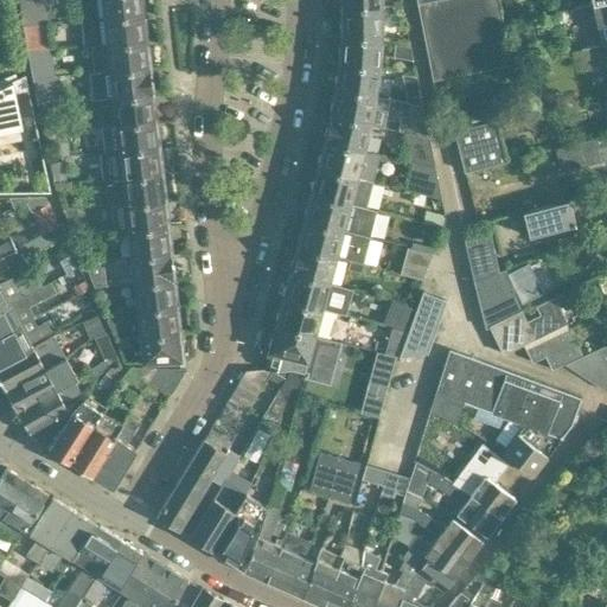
[(17,0),(23,25),(49,24),(45,0),(17,0)]
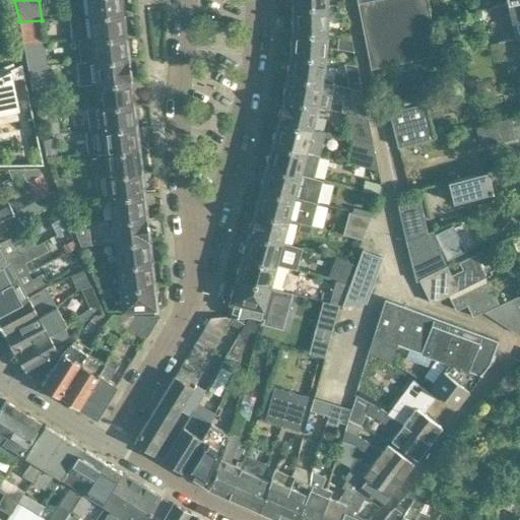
[(121,0),(120,0),(67,0),(70,17),(123,13),(123,10),(124,9),(123,2),(121,0)]
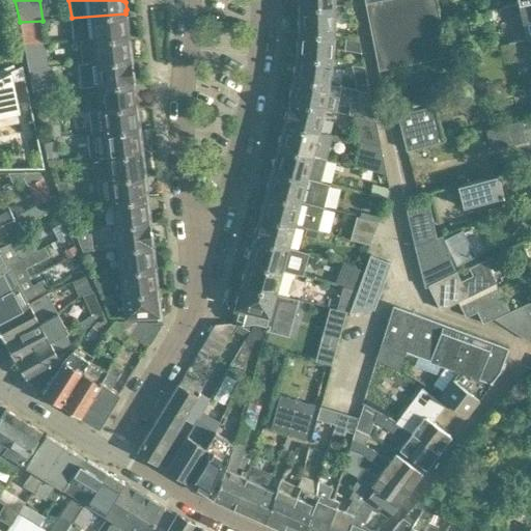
[(363,0),(379,71),(447,56),(436,0),(363,0)]
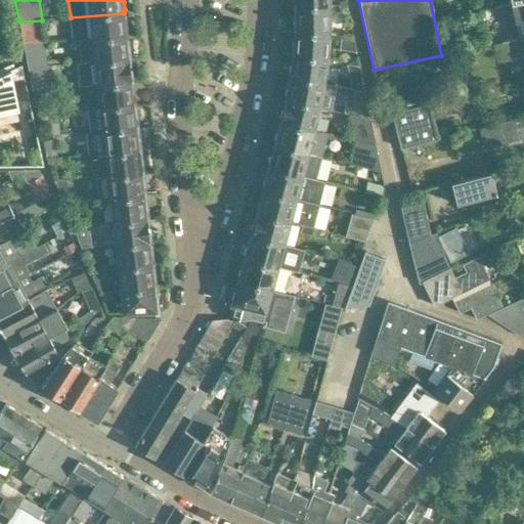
[(523,0),(512,3),(520,40),(523,38),(523,0)]
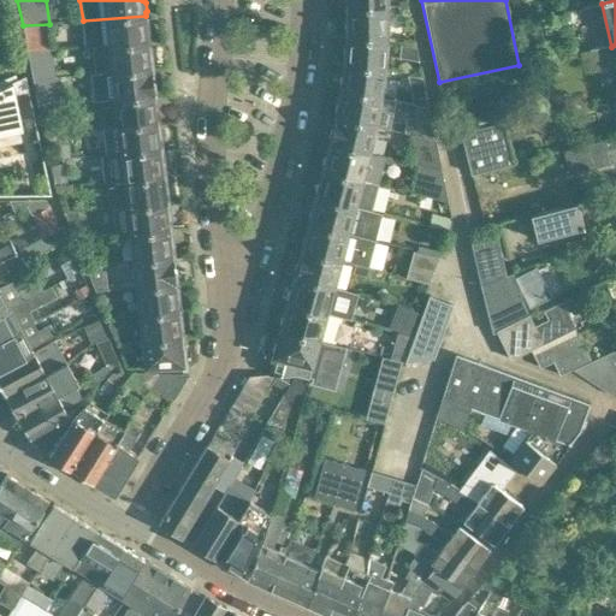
[(388,41),(388,6),(347,9),(348,19),(344,23),(345,30),(347,30),(347,36),(388,41)]
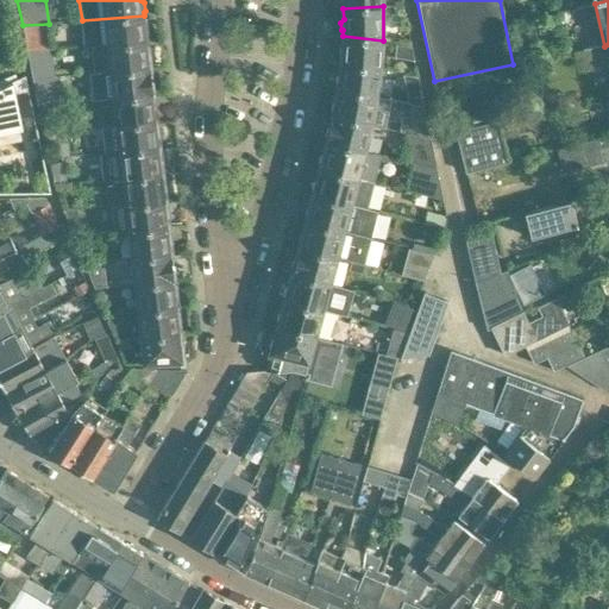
[(145,26),(144,16),(82,20),(85,48),(92,46),(146,43),(146,37),(149,36),(148,29),(145,26)]
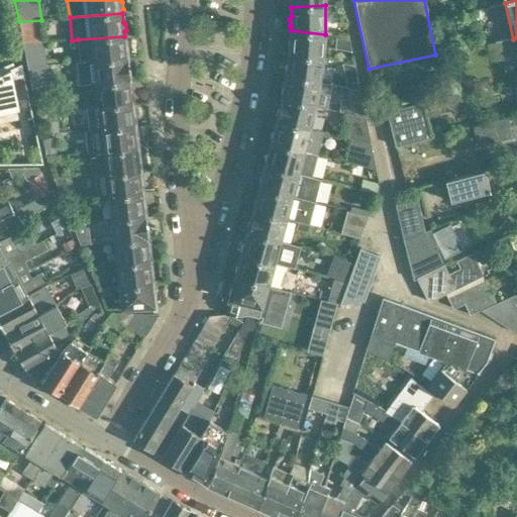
[(30,21),(19,21),(23,44),(35,43),(30,21)]
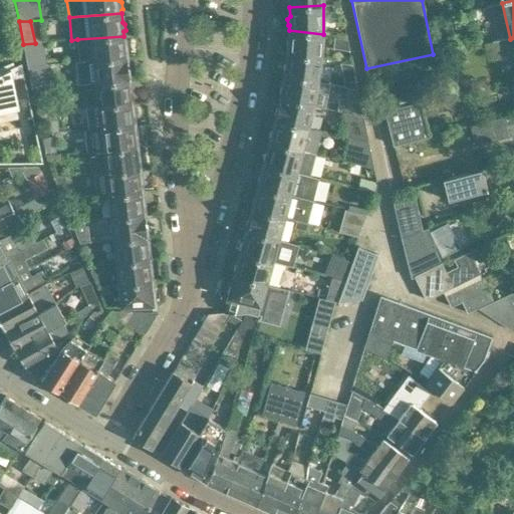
[(323,36),(323,34),(289,30),(289,40),(287,41),(285,47),(288,49),(287,53),(321,57),(323,36)]
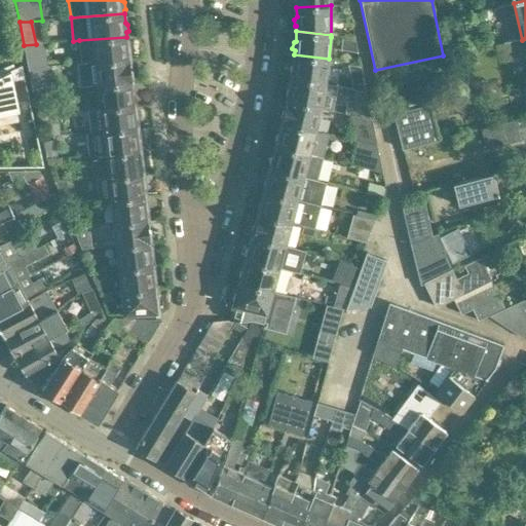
[(127,45),(126,37),(79,40),(81,63),(129,60),(128,57),(130,54),(130,47),(127,45)]
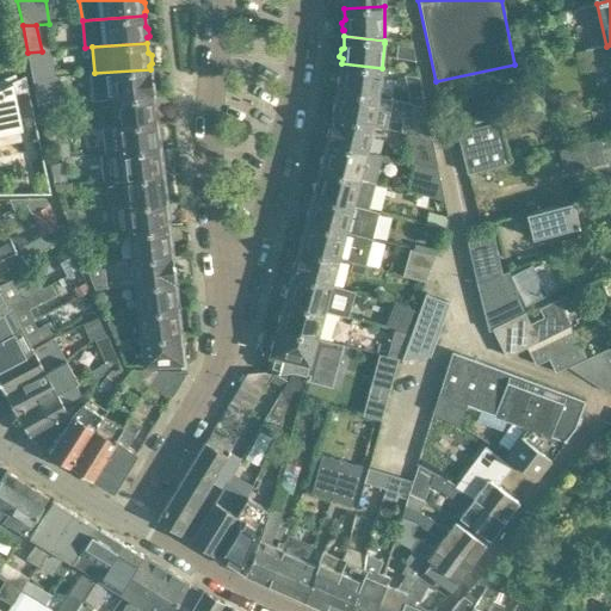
[(414,61),(413,47),(402,45),(397,44),(396,59),(414,61)]
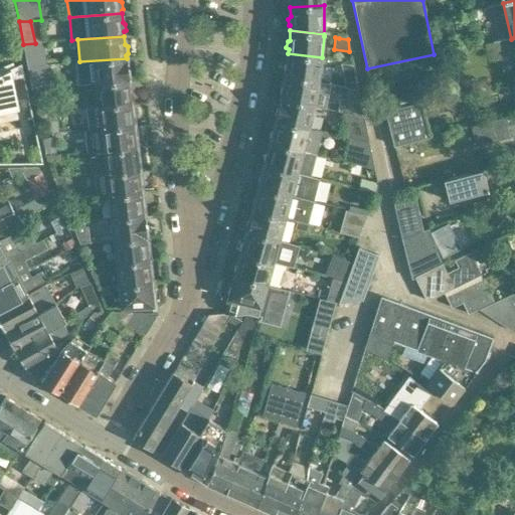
[(46,62),(43,42),(35,43),(23,44),(28,66),(49,64),(48,63),(46,62)]
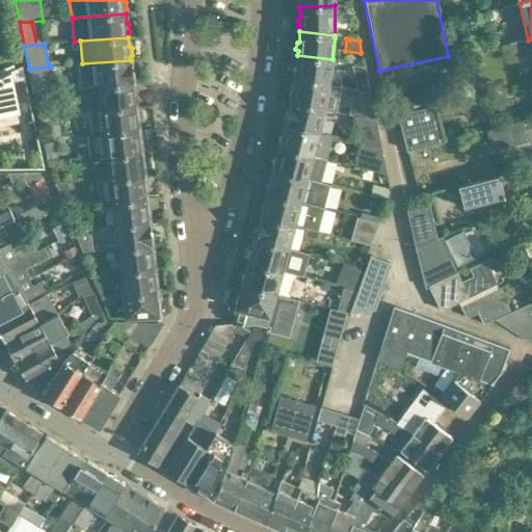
[(329,83),(333,59),(297,55),(296,65),(294,65),(292,72),(295,75),(294,79),(329,84),(329,83)]
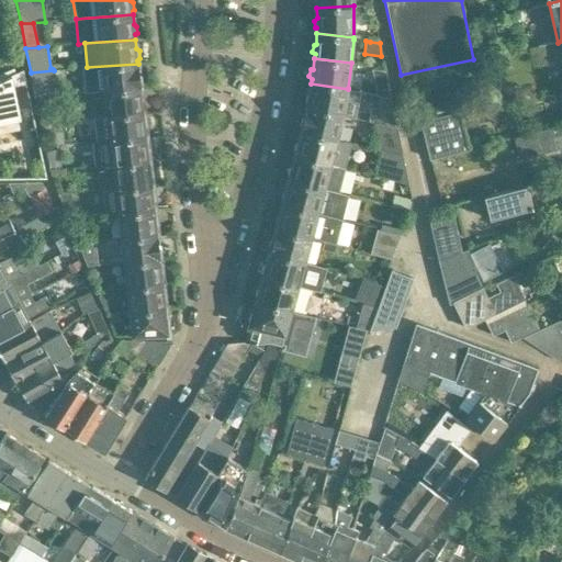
[(139,74),(138,64),(87,67),(82,68),(85,92),(105,91),(142,88),(141,85),(143,82),(142,75),(139,74)]
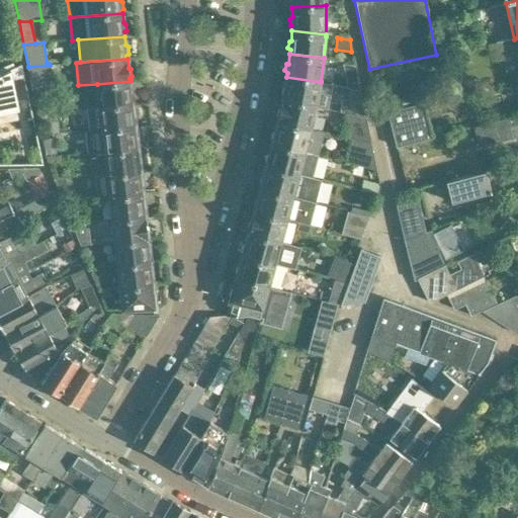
[(355,64),(344,61),(349,87),(350,87),(349,89),(361,92),(355,64)]
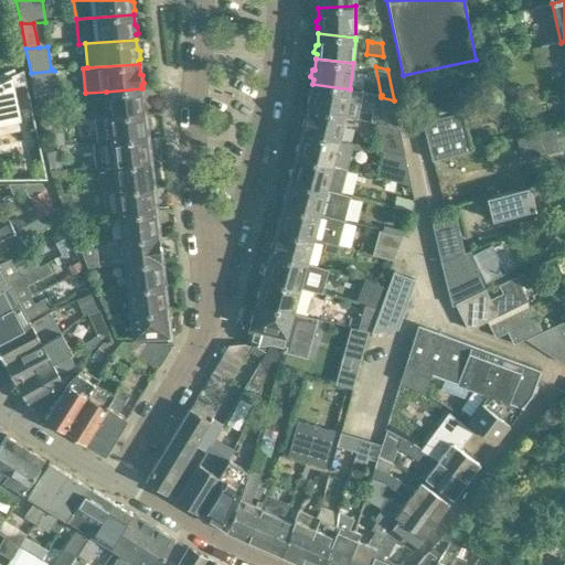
[(0,178),(48,178),(24,70),(12,75),(0,81),(0,178)]
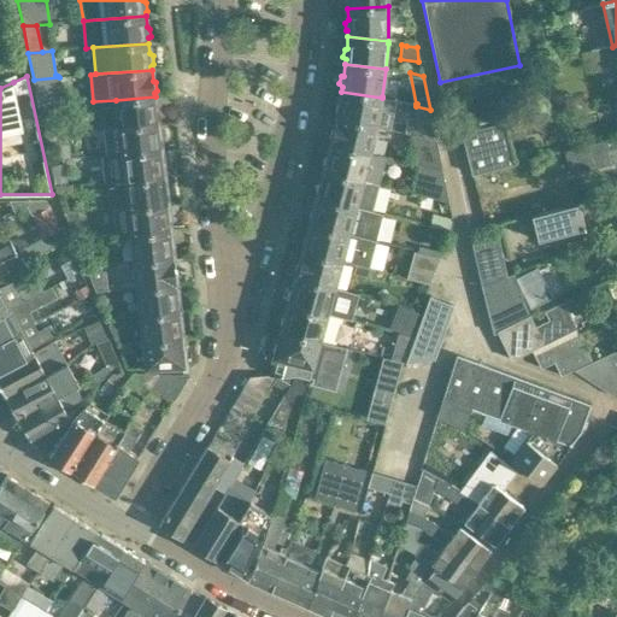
[(60,103),(59,77),(34,80),(39,107),(60,103)]
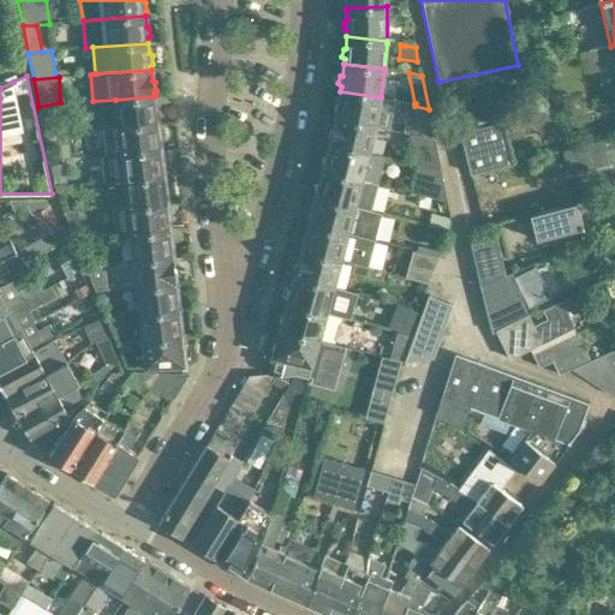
[(395,100),(381,96),(381,97),(340,91),(338,103),(335,103),(334,111),(336,114),(335,120),(375,126),(375,125),(389,129),(395,100)]
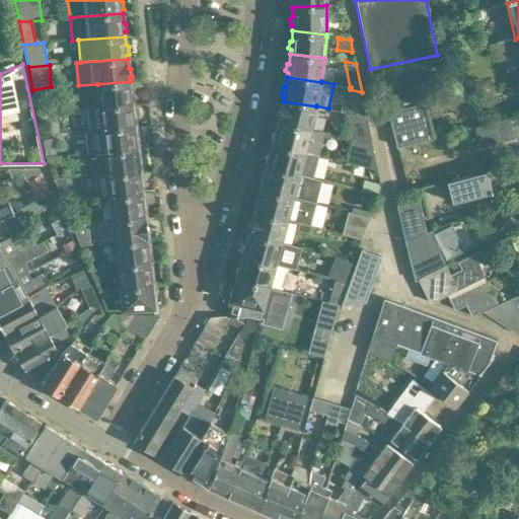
[(132,90),(131,81),(97,84),(100,106),(132,103),(132,100),(134,98),(133,92),(132,90)]
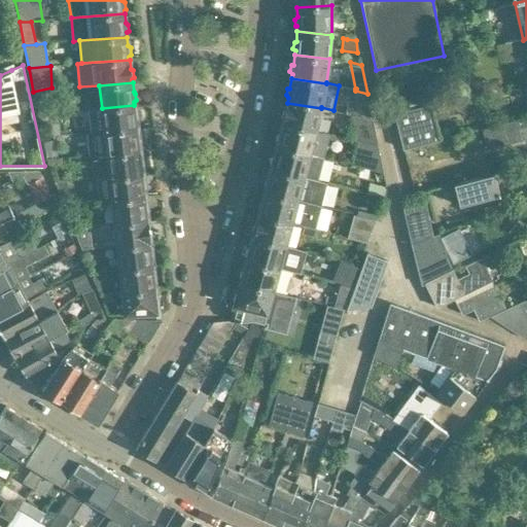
[(54,86),(51,88),(33,92),(37,110),(57,108),(54,86)]
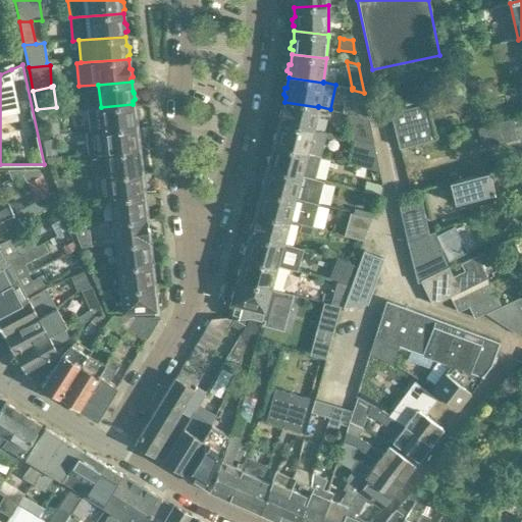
[(369,119),(364,93),(352,90),(351,100),(346,98),(343,111),(348,112),(348,114),(369,119)]
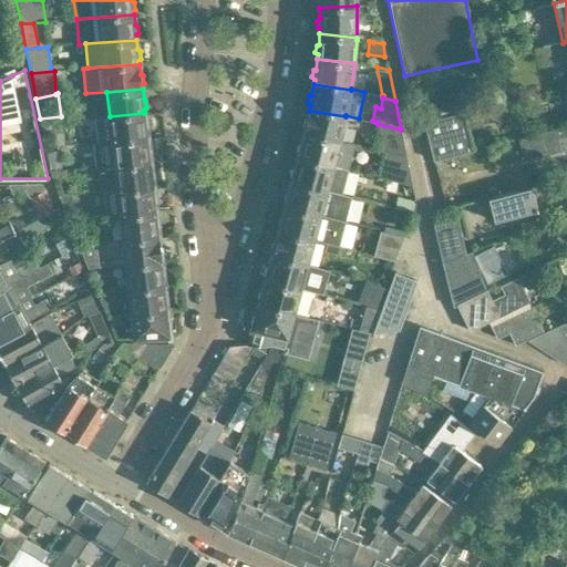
[(340,140),(346,116),(309,111),(307,119),(305,120),(303,126),(305,129),(303,133),(340,141),(340,140)]
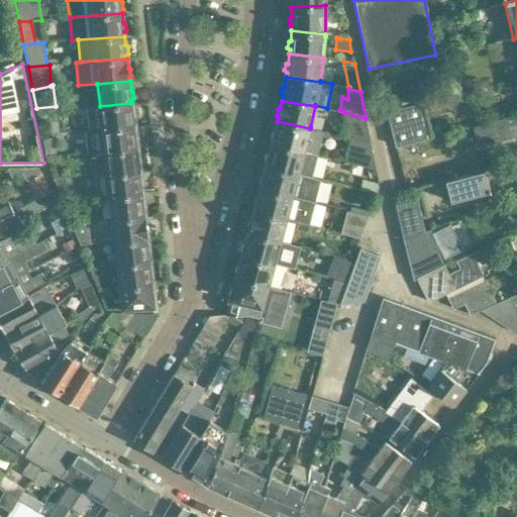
[(429,136),(421,101),(387,110),(396,145),(429,136)]
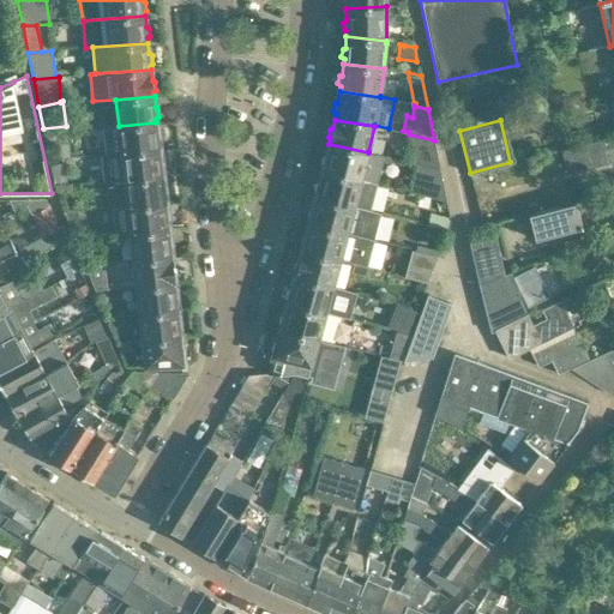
[(157,134),(156,122),(119,126),(103,127),(106,154),(160,150),(160,146),(162,144),(161,136),(157,134)]
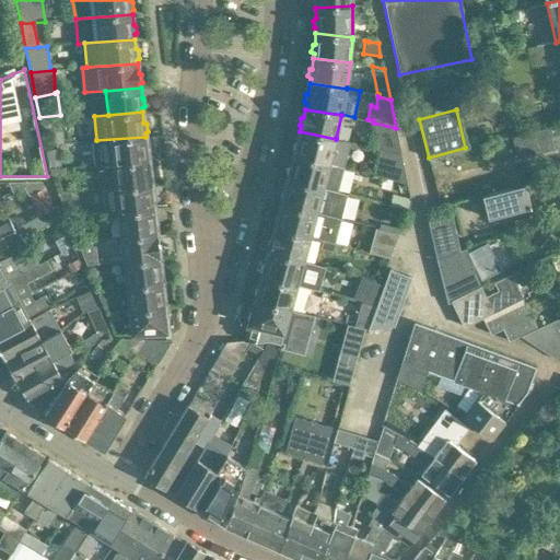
[(59,118),(41,121),(42,133),(60,131),(59,118)]
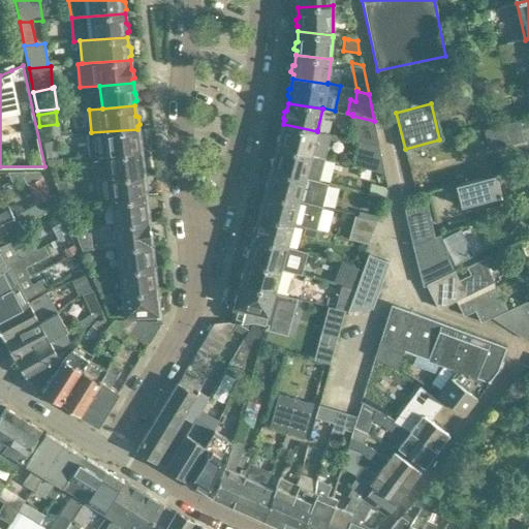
[(380,150),(374,121),(352,116),(358,141),(360,142),(360,144),(380,150)]
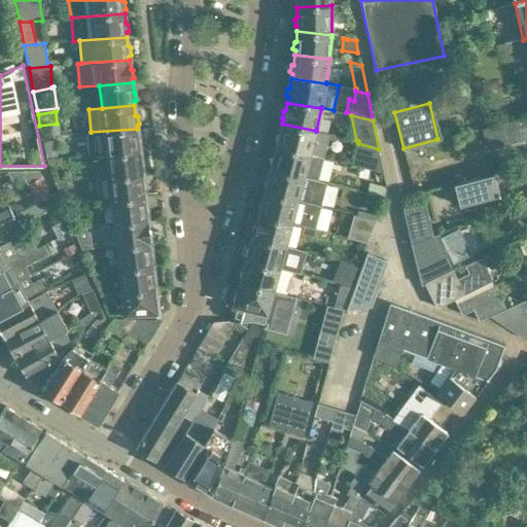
[(526,116),(483,128),(487,148),(526,137),(526,116)]
